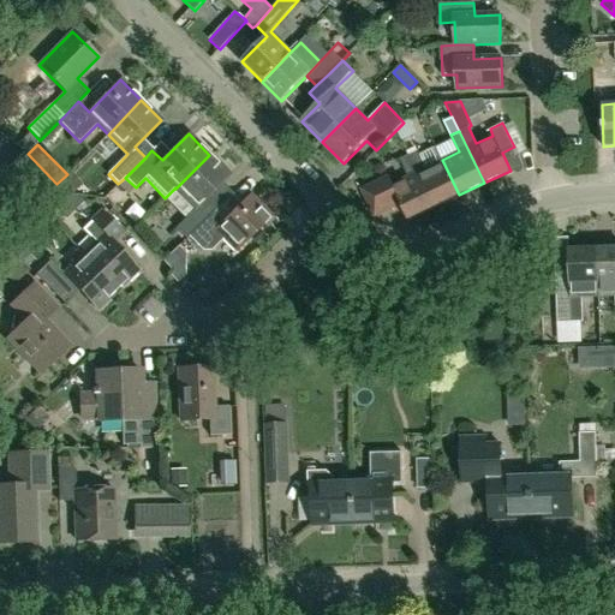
[(408,155),(435,208),(459,195),(442,160),(427,168),(418,150),(417,151),(408,155)]
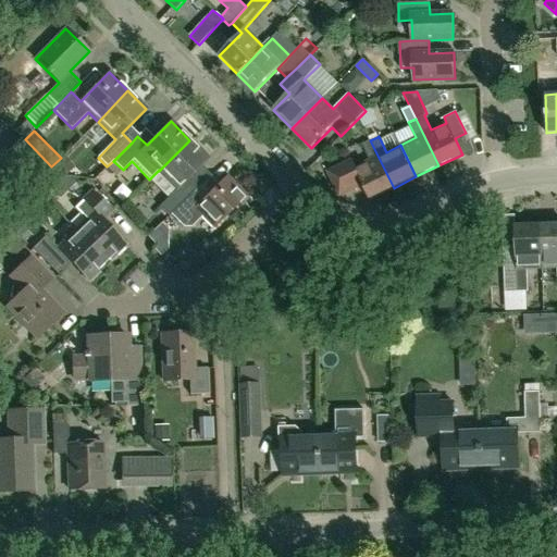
[(177,208),(194,192),(184,182),(208,159),(189,140),(159,171),(177,188),(159,207),(169,217),(170,214),(177,208)]
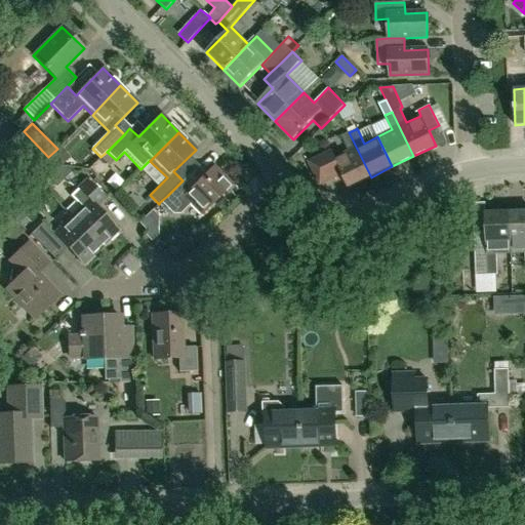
[(371,177),(349,132),(341,136),(349,151),(335,157),(331,150),(309,161),(320,184),(341,173),(349,188),(371,177)]
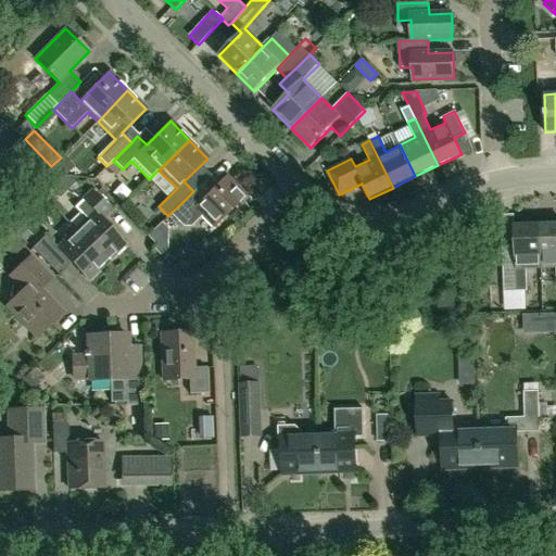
[(177,207),(169,214),(181,227),(190,227),(193,224),(203,215),(214,226),(244,196),(226,177),(202,201),(193,191),(177,207)]
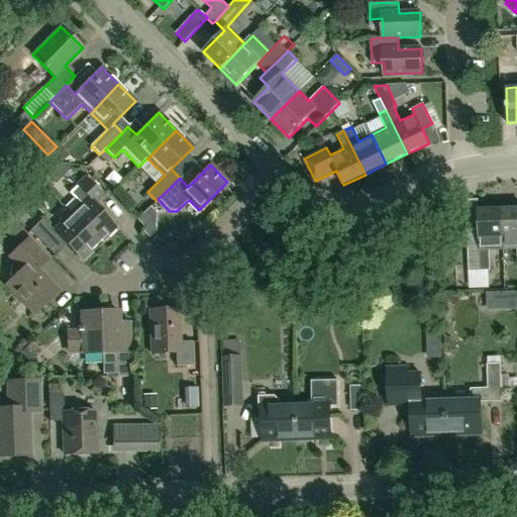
[(86,177),(70,193),(81,204),(71,214),(99,243),(116,226),(94,204),(103,195),(86,177)]
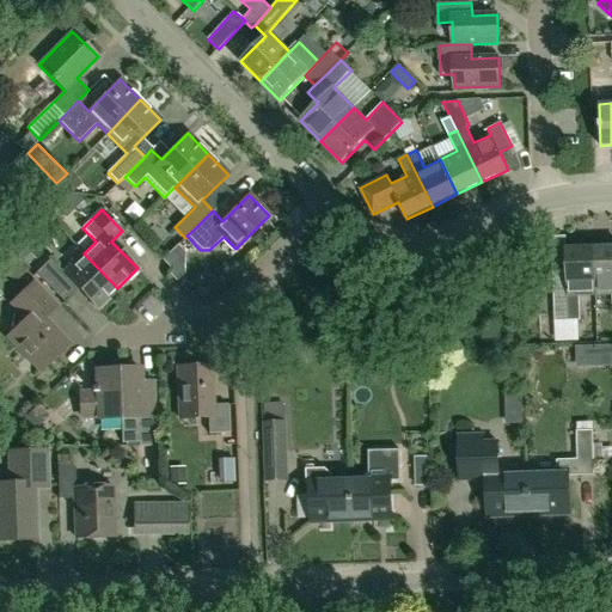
[(611,246),(595,248),(597,295),(611,294),(611,300),(611,246)]
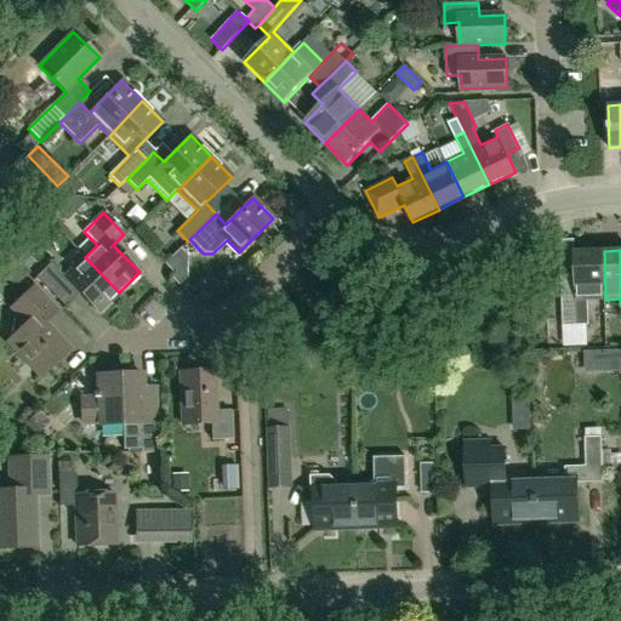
[(588,300),(605,300),(604,251),(575,252),(576,273),(562,274),(563,326),(579,325),(590,325),(588,300)]
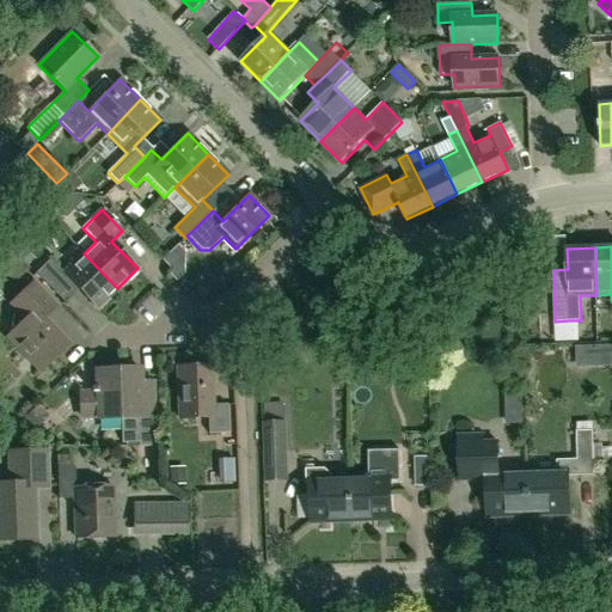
[(96,308),(117,288),(84,254),(63,273),(50,259),(36,273),(56,294),(71,281),(96,308)]
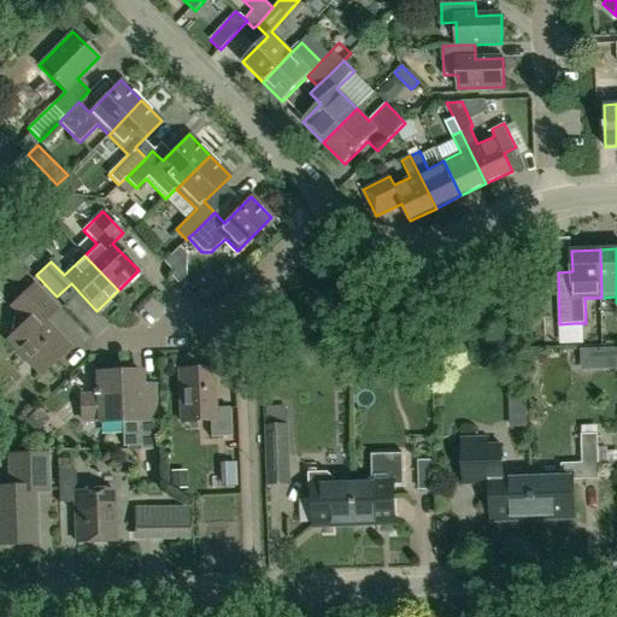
[(41,375),(69,347),(45,322),(57,310),(33,286),(12,305),(27,321),(9,340),(41,375)]
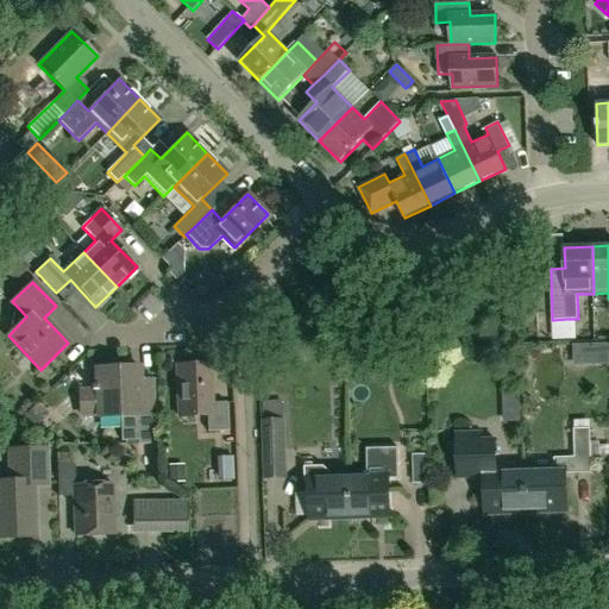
[(212,403),(211,364),(176,365),(179,416),(207,415),(207,432),(227,431),(226,402),(212,403)]
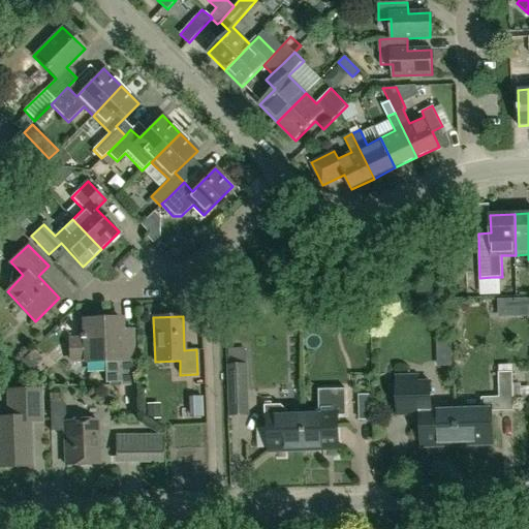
[(122,358),(121,319),(84,320),(84,335),(80,335),(80,339),(69,340),(70,361),(85,360),(85,362),(104,361),(105,382),(120,382),(120,385),(135,385),(134,358),(122,358)]
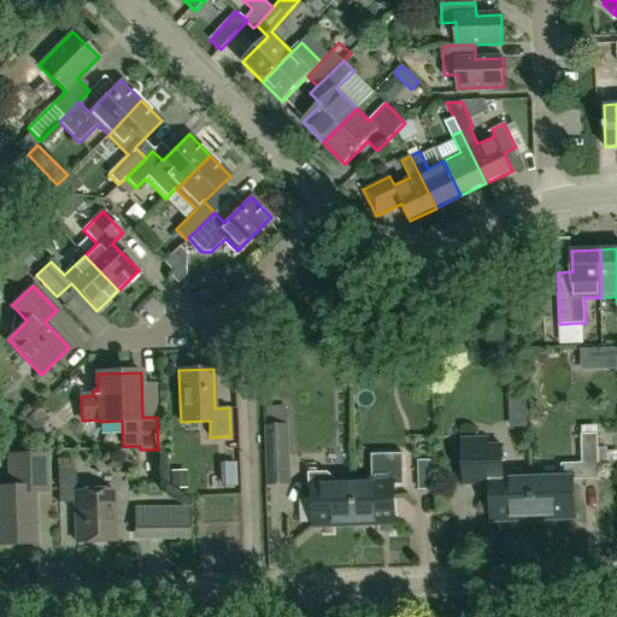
[(287,424),(286,405),(265,406),(266,425),(264,425),(266,487),(292,486),(288,424),(287,424)]
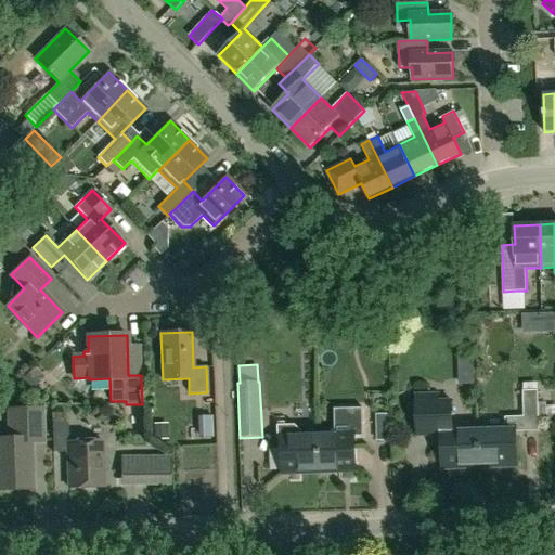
[(478,429),(479,465),(515,464),(514,430),(539,429),(539,420),(554,418),(554,405),(546,407),(546,402),(538,402),(538,390),(523,390),(524,417),(505,417),(505,428),(478,429)]
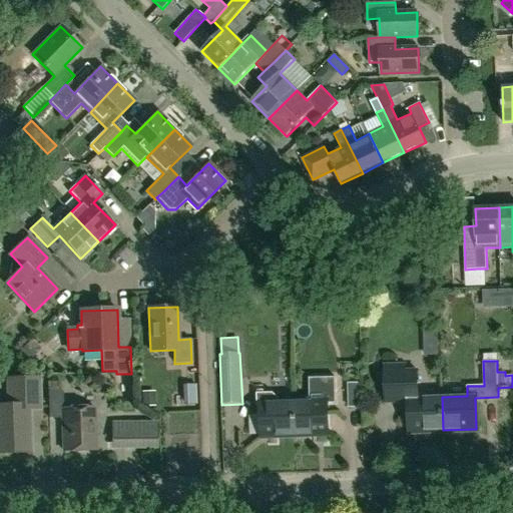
[(443,430),(442,397),(420,398),(419,369),(406,369),(406,363),(383,364),(384,404),(410,404),(411,431),(443,430)]
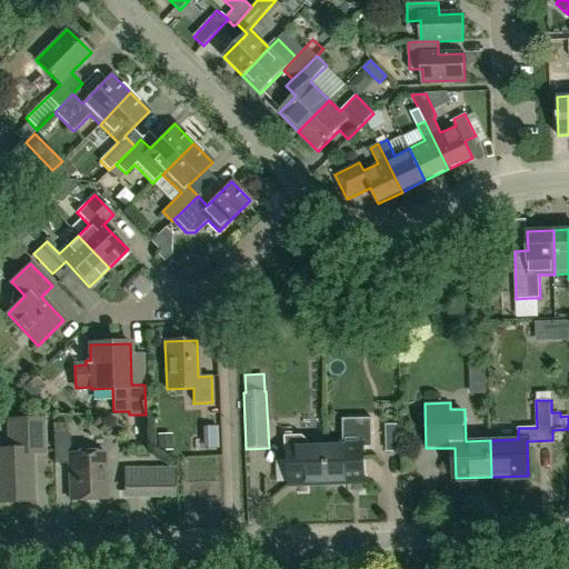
[(0,501),(36,501),(33,453),(46,452),(45,418),(8,419),(9,448),(0,448),(0,501)]
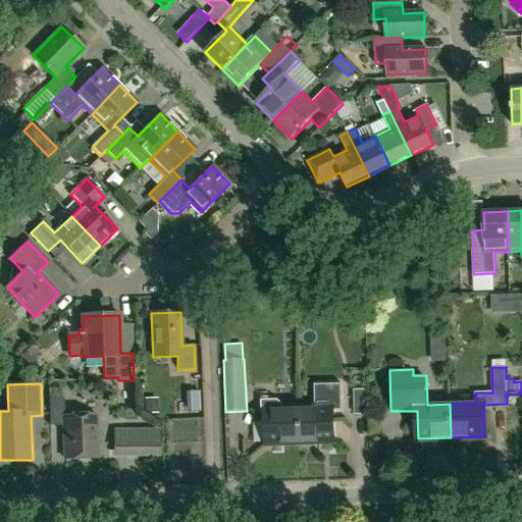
[(365,389),(354,390),(355,414),(365,414),(365,389)]
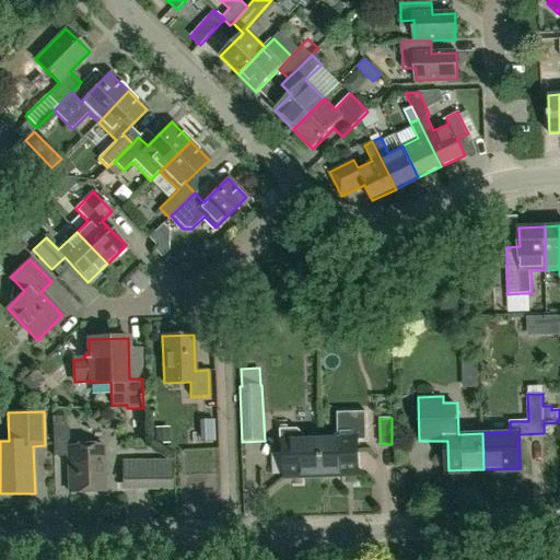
[(321,439),(322,475),(358,474),(357,429),(352,424),(342,424),(338,429),(338,439),(321,439)]
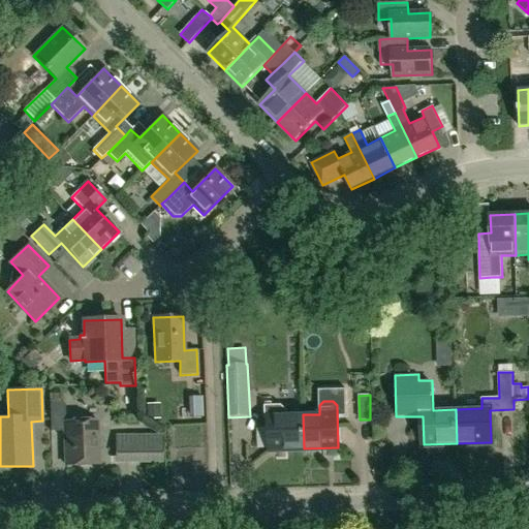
[(66,421),(65,402),(51,403),(52,430),(65,430),(66,464),(99,463),(98,419),(66,421)]
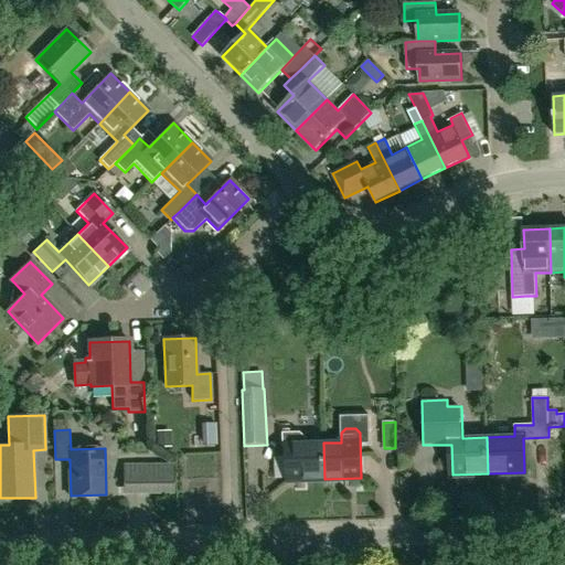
[(324,479),(323,443),(307,444),(307,438),(300,433),(284,433),(284,447),(288,447),(289,480),(324,479)]
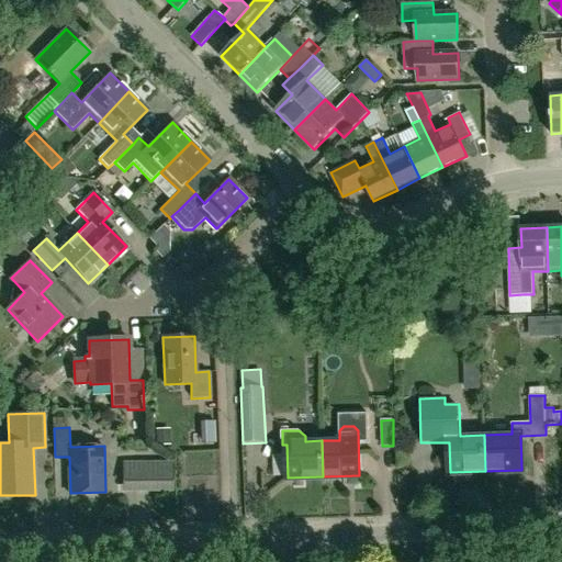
[(172,492),(171,460),(122,461),(122,492),(172,492)]
